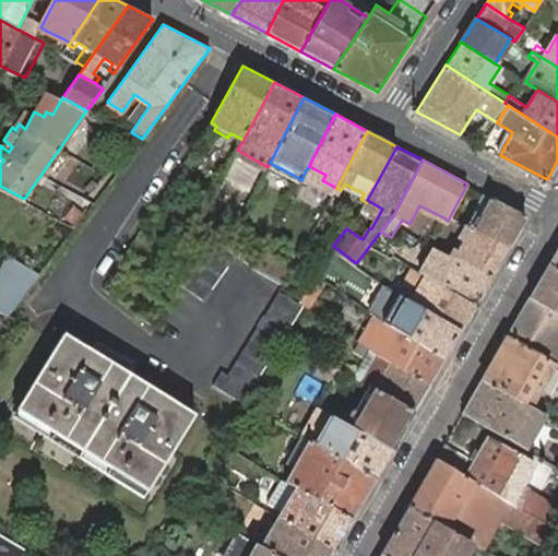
[(305,173),(301,180),(307,184),(311,174),(306,170),(305,173)]
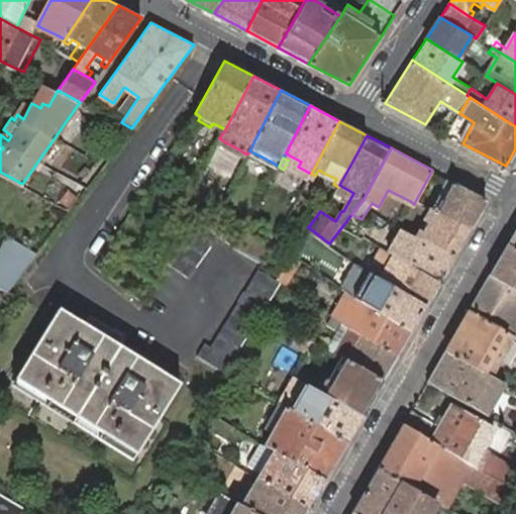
[(487,198),(453,181),(445,197),(439,194),(432,207),(471,227),(487,199),(487,198)]
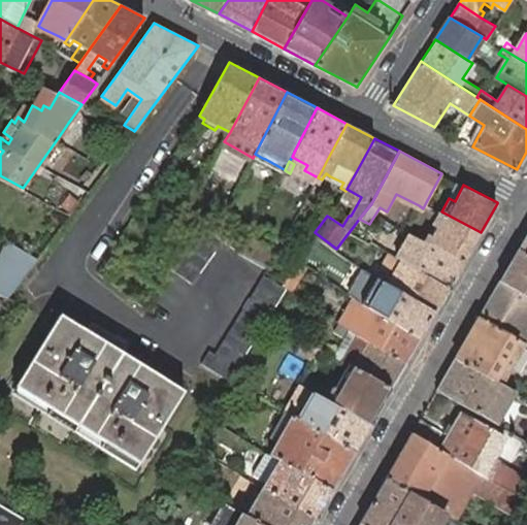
[(426,240),(464,260),(481,232),(441,211),(436,222),(443,225),(436,238),(429,235),(426,240)]
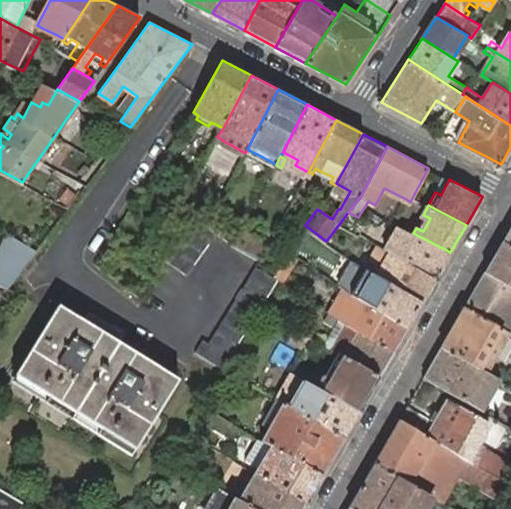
[(168,255),(166,257),(171,261),(188,273),(217,231),(206,223),(196,216),(168,255)]
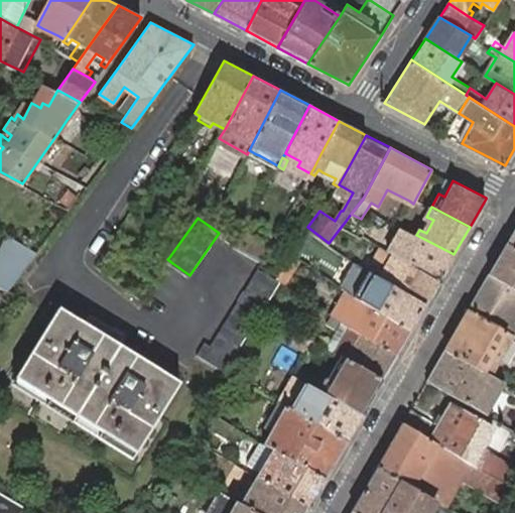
[(403,258),(439,279),(454,254),(416,235),(396,224),(395,224),(391,230),(398,233),(396,236),(399,238),(391,251),(403,258)]
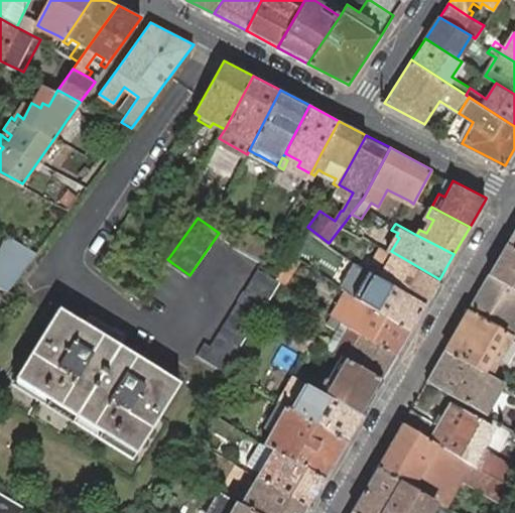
[(244,231),(236,245),(236,246),(263,261),(271,246),(244,231)]
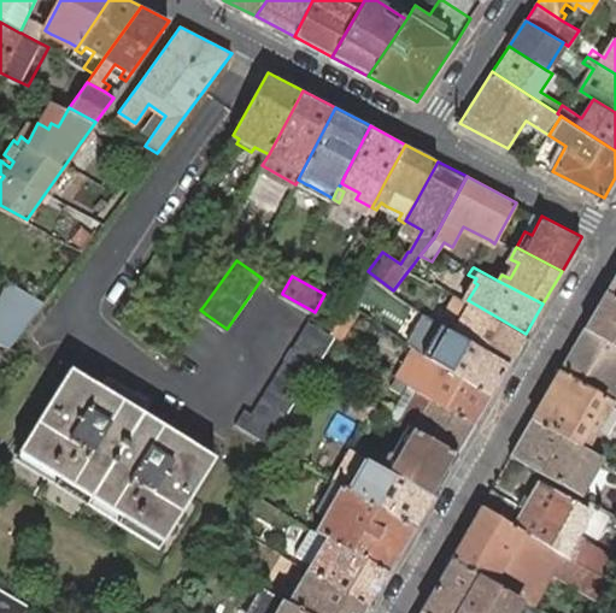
[(0,301),(0,340),(10,345),(44,300),(12,281),(0,301)]
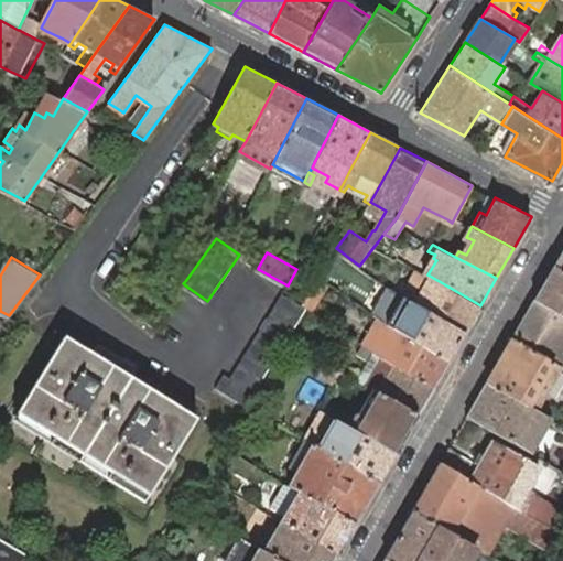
[(174,273),(185,281),(192,272),(181,265),(174,273)]
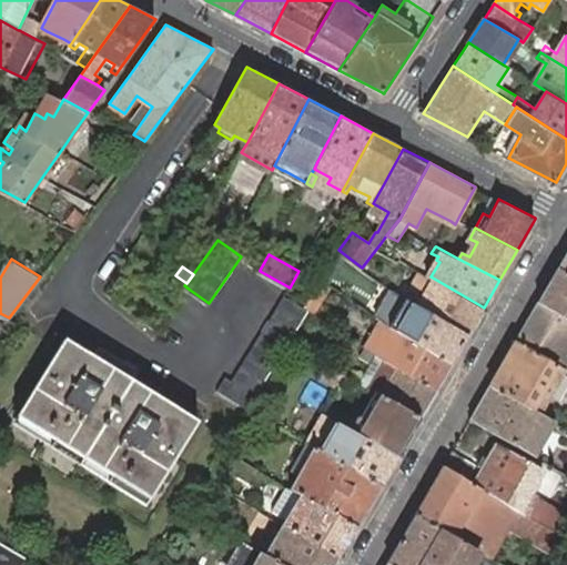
[(566,271),(558,266),(539,300),(566,315),(566,271)]
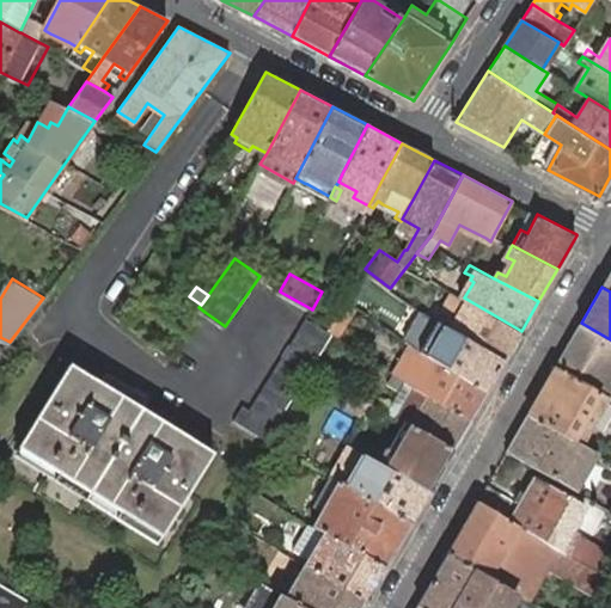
[(437,321),(443,325),(505,360),(521,331),(478,306),(464,298),(452,290),(437,321)]
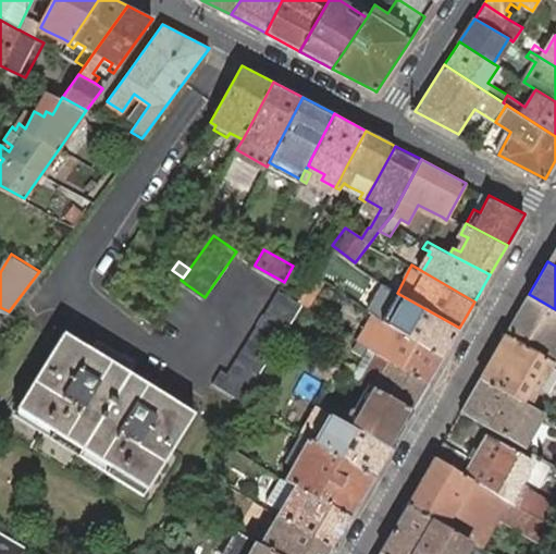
[(298,299),(281,287),(227,371),(222,368),(213,380),(244,399),(304,303),(298,299)]
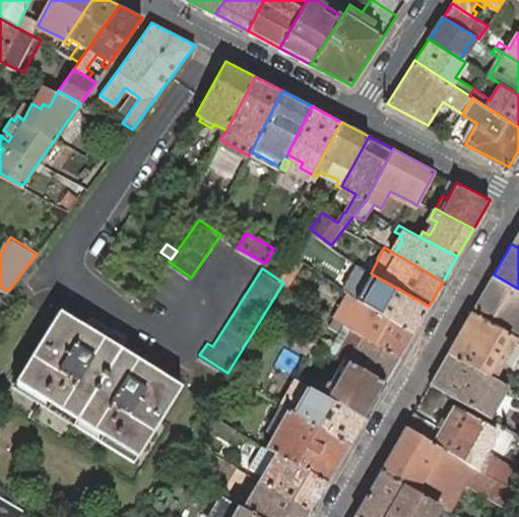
[(371,273),(357,298),(360,300),(414,330),(429,306),(376,276),(371,273)]
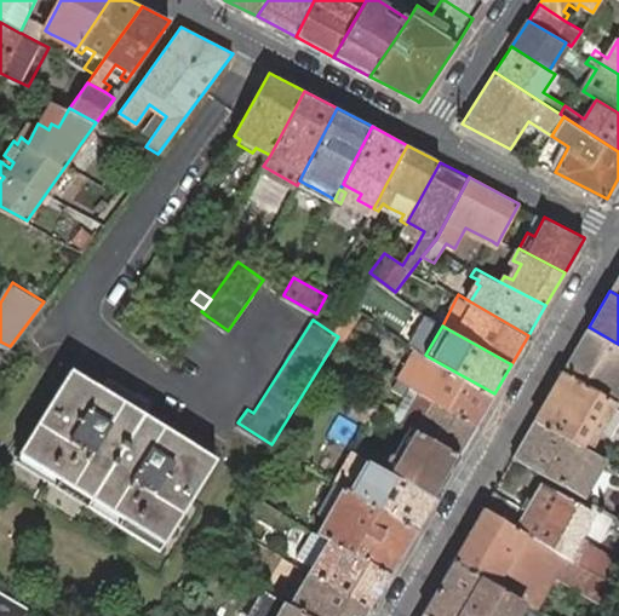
[(618,344),(589,327),(563,370),(609,397),(615,401),(618,402),(618,389),(614,386),(618,378),(618,344)]
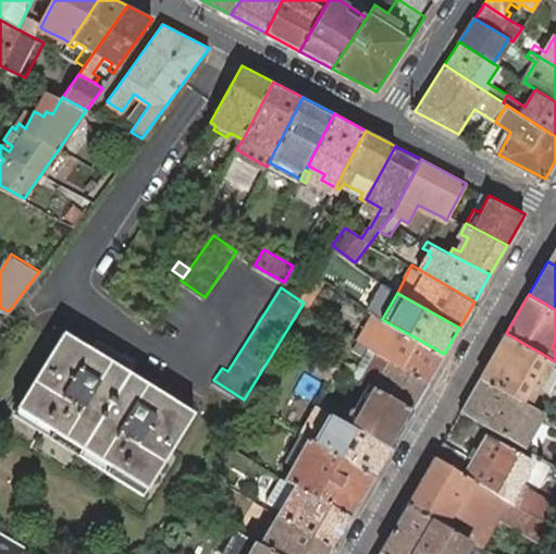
[(375,351),(377,351),(429,380),(444,354),(385,321),(382,319),(373,312),(358,339),(370,347),(375,351)]
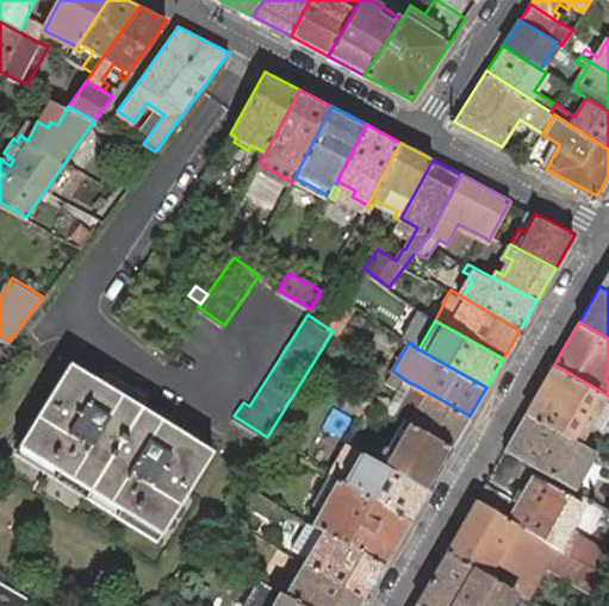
[(38,413),(18,444),(49,462),(89,488),(131,514),(162,532),(187,491),(213,450),(143,406),(149,397),(107,370),(100,380),(70,361),(38,413)]
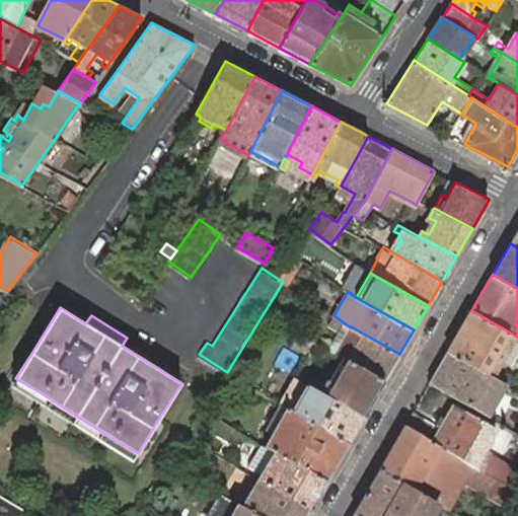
[(490,374),(492,375),(515,336),(510,333),(471,310),(448,350),(472,364),(488,372),(490,374)]
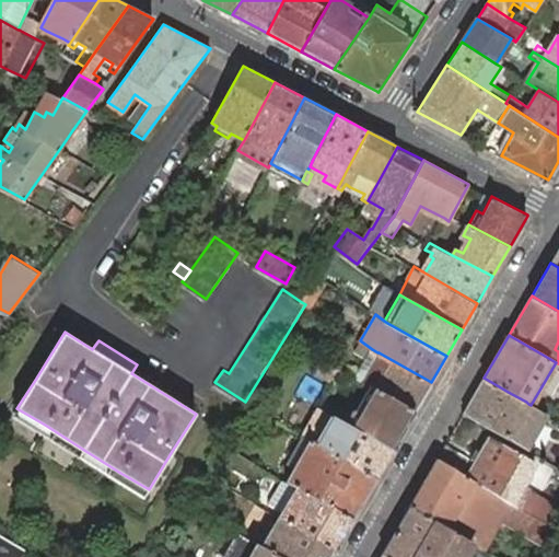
[(372,349),(360,340),(356,349),(368,357),(372,349)]
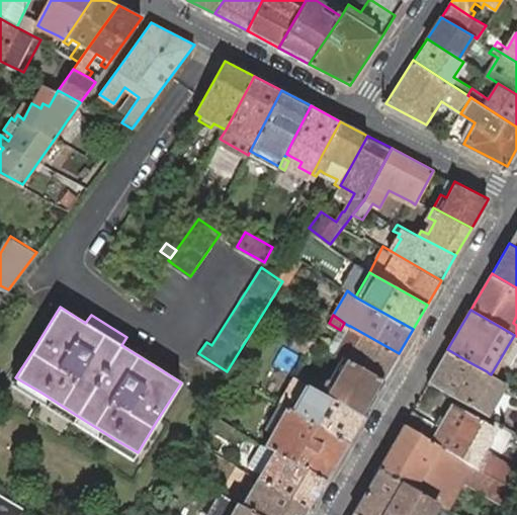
[(383,380),(399,353),(350,326),(349,326),(335,351),(342,355),(383,380)]
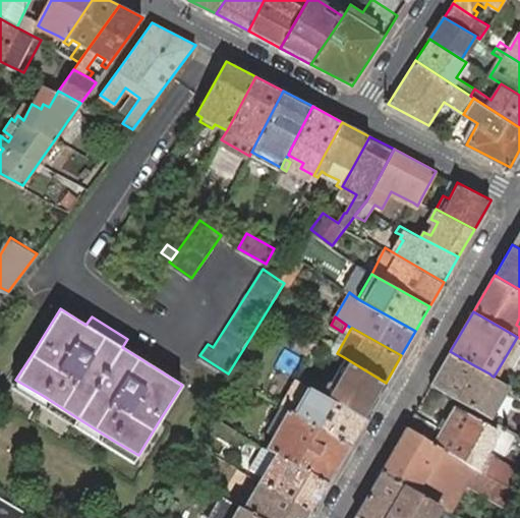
[(489,415),(507,385),(494,377),(492,376),(489,373),(474,365),(450,351),(432,383),(457,396),(474,406),(489,415)]
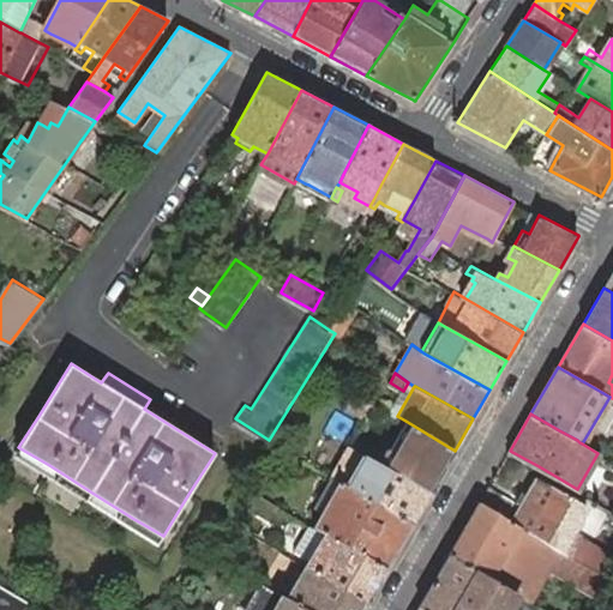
[(431,491),(455,451),(406,421),(390,451),(386,448),(379,461),(431,491)]
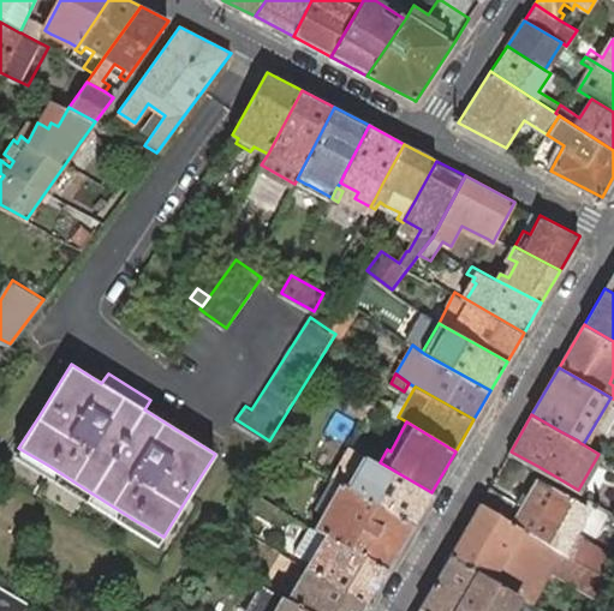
[(350,447),(333,477),(334,478),(340,481),(346,485),(413,523),(431,492),(380,462),(364,455),(351,448),(350,447)]
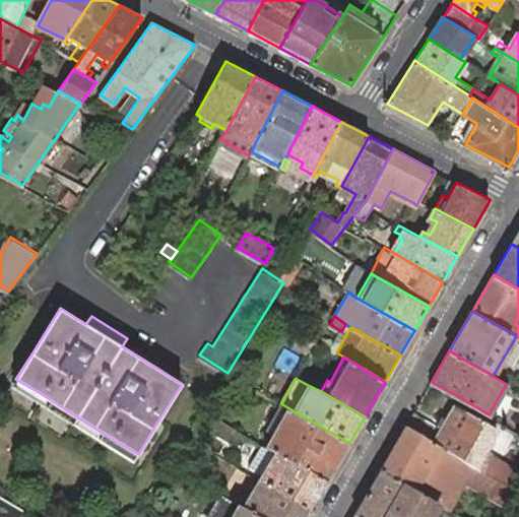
[(518,480),(491,464),(490,466),(484,463),(491,453),(485,450),(492,440),(498,430),(455,404),(447,418),(442,428),(437,426),(414,411),(406,426),(443,447),(475,465),(518,490),(518,480)]
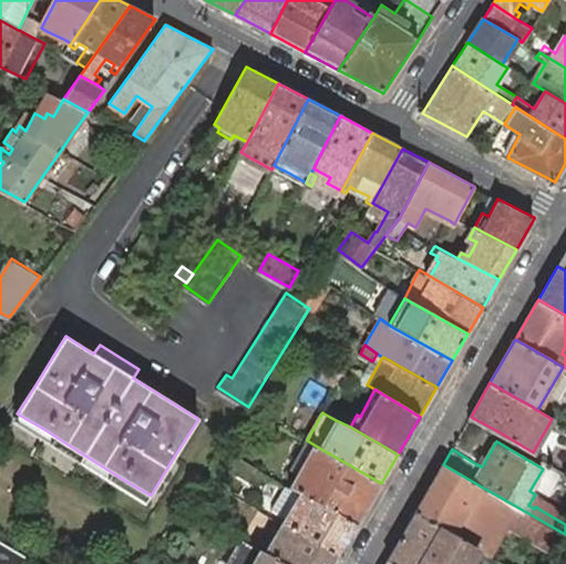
[(298,470),(290,485),(300,491),(357,525),(381,483),(319,448),(314,444),(298,470)]
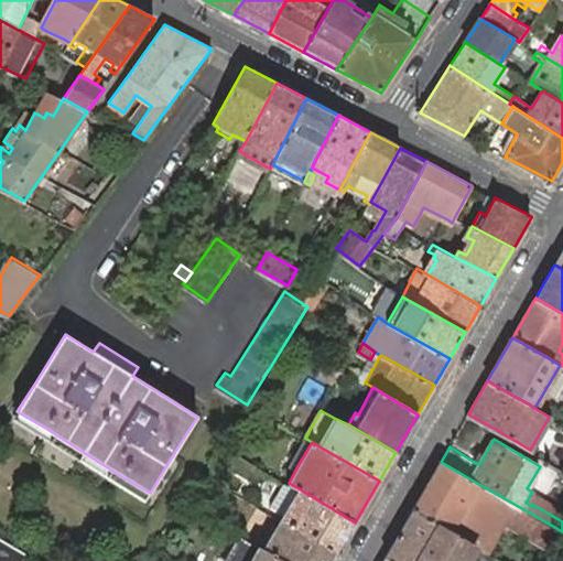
[(474,546),(488,553),(516,505),(480,485),(441,462),(413,509),(453,532),(474,546)]
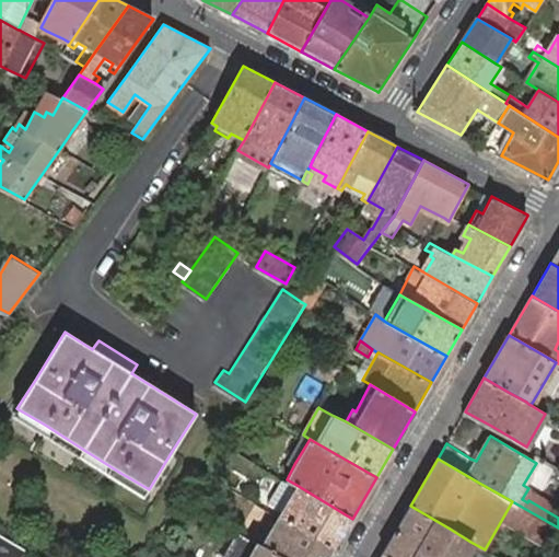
[(282,510),(279,515),(335,548),(352,519),(297,485),(287,479),(284,477),(269,501),(282,510)]
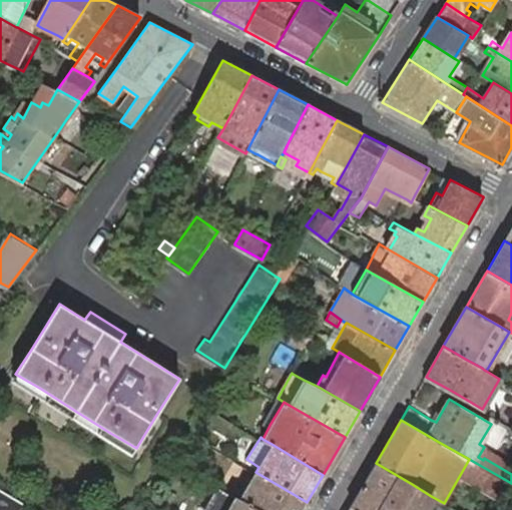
[(357,509),(423,509),(425,506),(428,501),(431,496),(412,484),(376,463),(351,506),(357,509)]
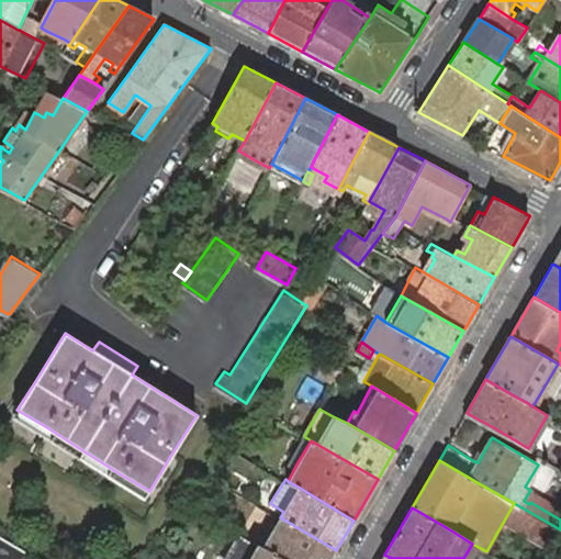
[(331,558),(336,550),(280,517),(277,523),(271,520),(261,537),(266,540),(262,547),(282,558),(331,558)]
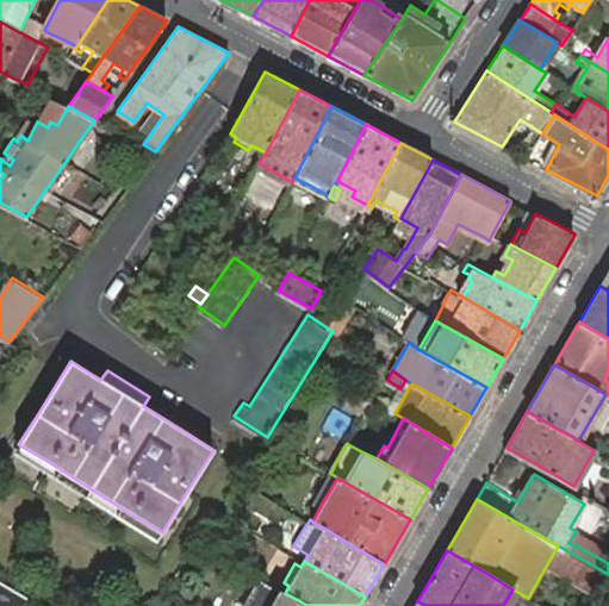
[(0,605),(24,605),(29,597),(0,578),(0,605)]
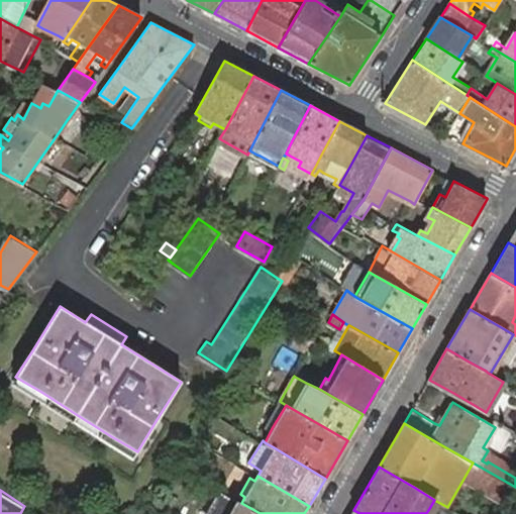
[(236,500),(221,491),(207,513),(260,513),(241,503),(236,500)]
